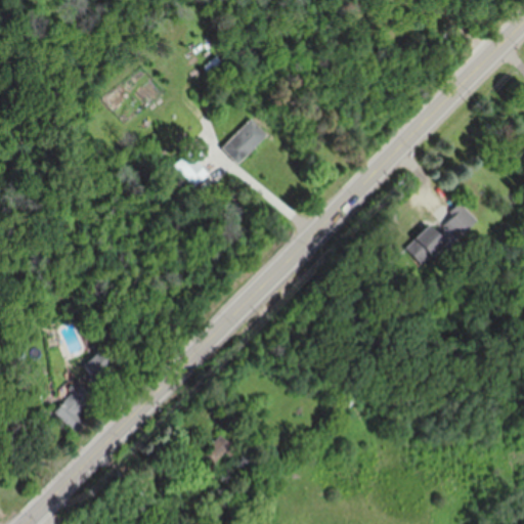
[(265,136),(249,120),(220,148),(236,165),(265,136)]
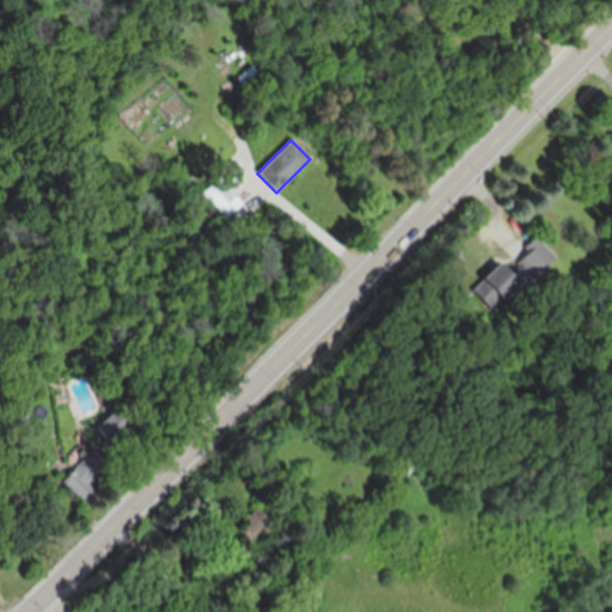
[(224,219),(242,204),(221,177),(202,191),(224,219)]
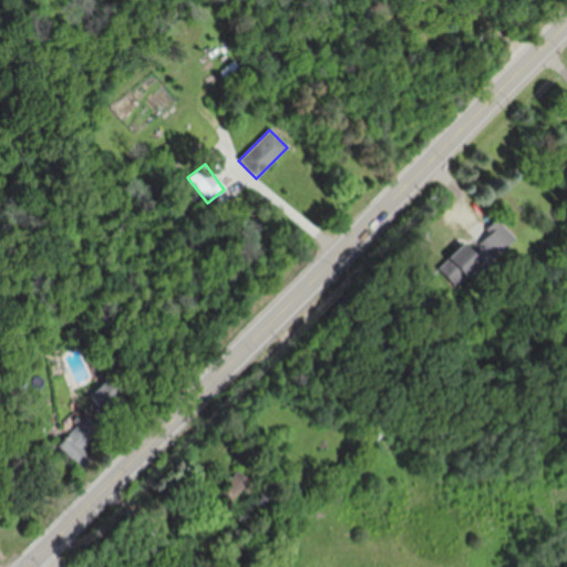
[(466,247),(463,244),(435,269),(455,291),(513,237),(496,218),(466,247)]
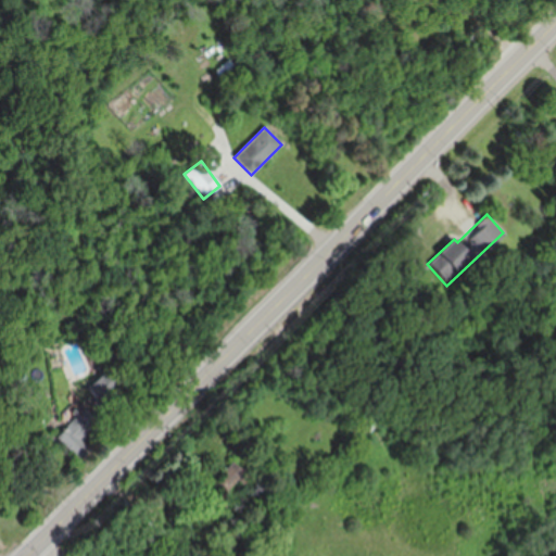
[(102,404),(116,391),(102,377),(89,389),(102,404)]
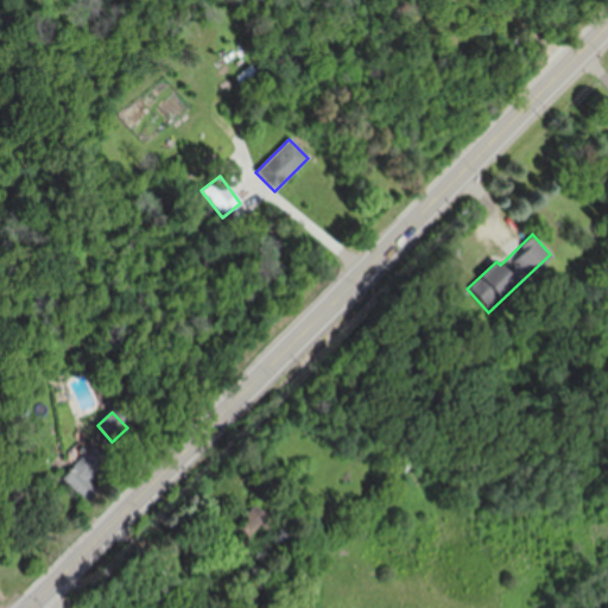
[(88,480),(107,461),(92,444),(59,477),(86,504),(99,491),(88,480)]
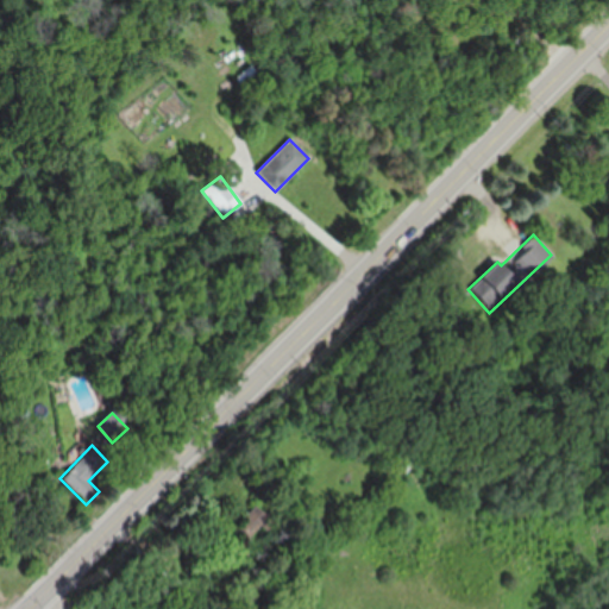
[(233,547),(256,558),(275,521),(252,509),(233,547)]
